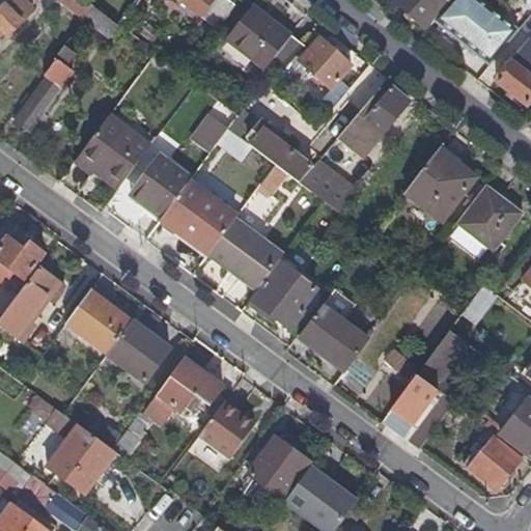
[(25,0),(7,0),(0,7),(0,35),(4,31),(8,35),(35,9),(25,0)]
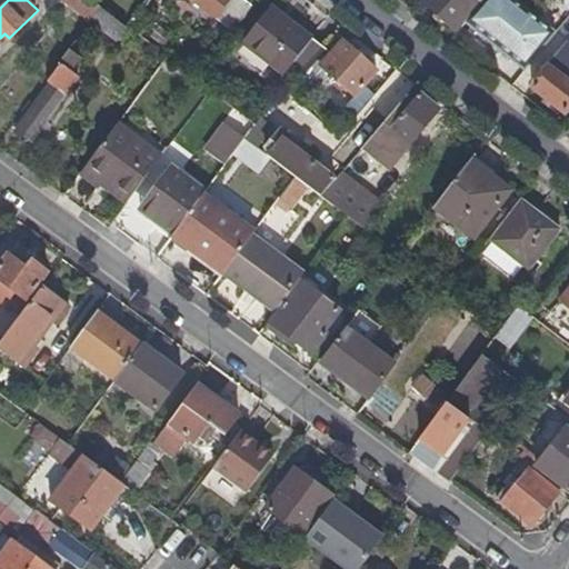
[(91,0),(62,0),(91,21),(101,7),(91,0)]
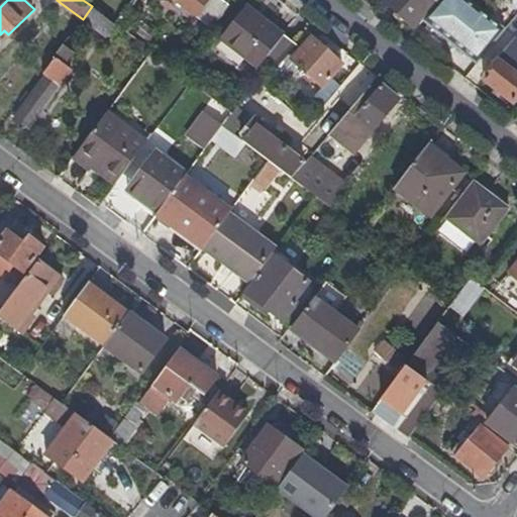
[(148,0),(133,0),(120,17),(129,24),(148,0)]
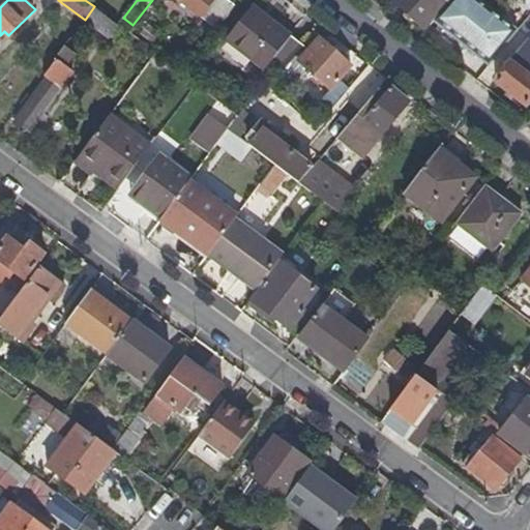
[(178,0),(218,30),(236,7),(226,0),(178,0)]
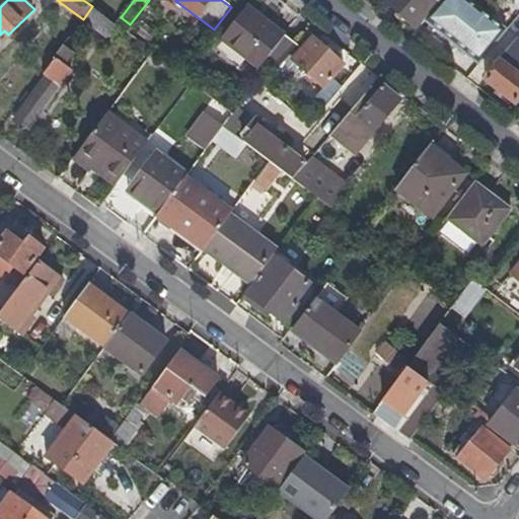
[(438,0),(385,0),(385,1),(415,27),(438,0)]
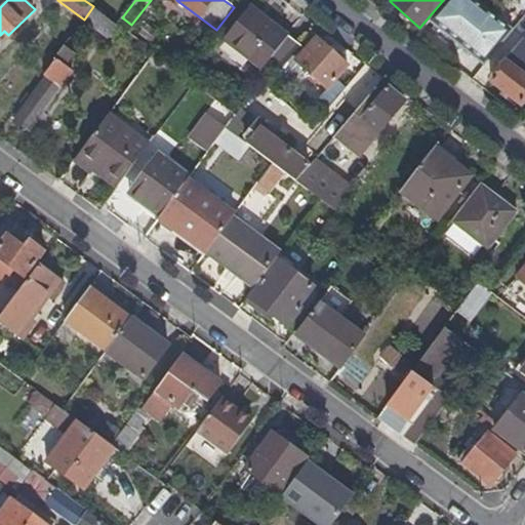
[(475,0),(446,0),(430,18),(476,57),(495,34),(467,10),(475,0)]
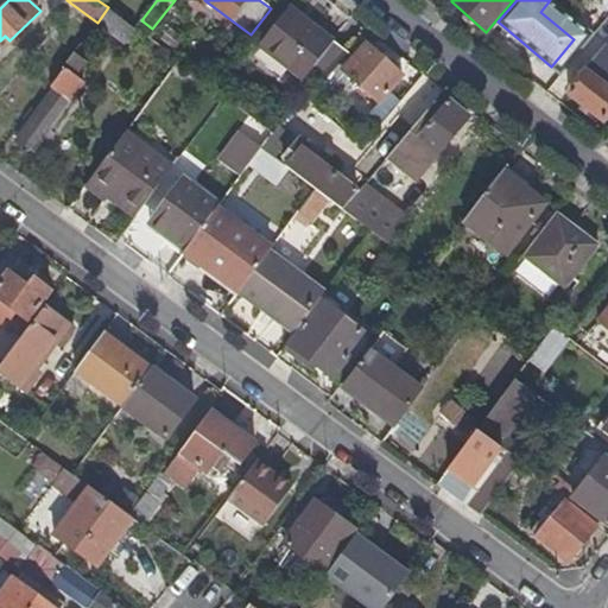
[(124,44),(135,29),(108,7),(97,23),(96,23),(124,44)]
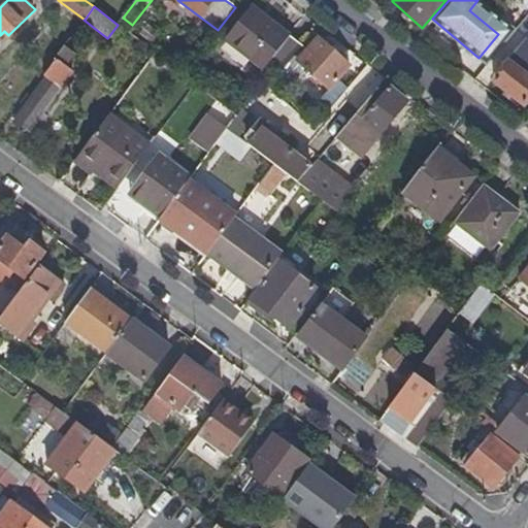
[(273,59),(285,68),(301,51),(304,47),(253,6),(226,40),(263,71),(273,59)]
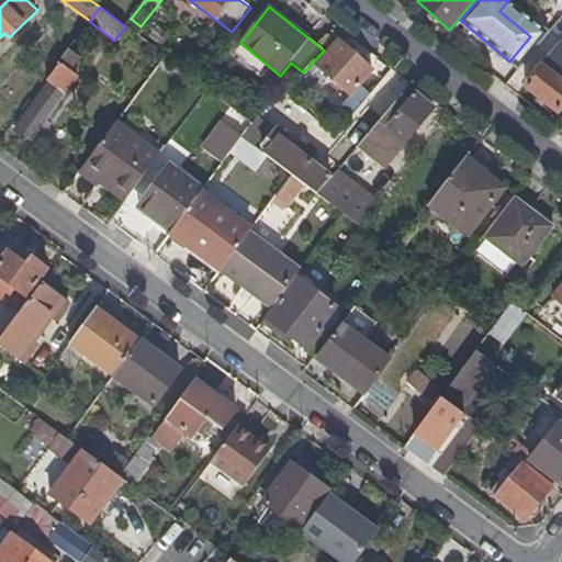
[(325,57),(321,54),(303,72),(300,76),(311,86),(322,72),(351,97),(372,72),(358,60),(352,55),(338,43),(325,57)]
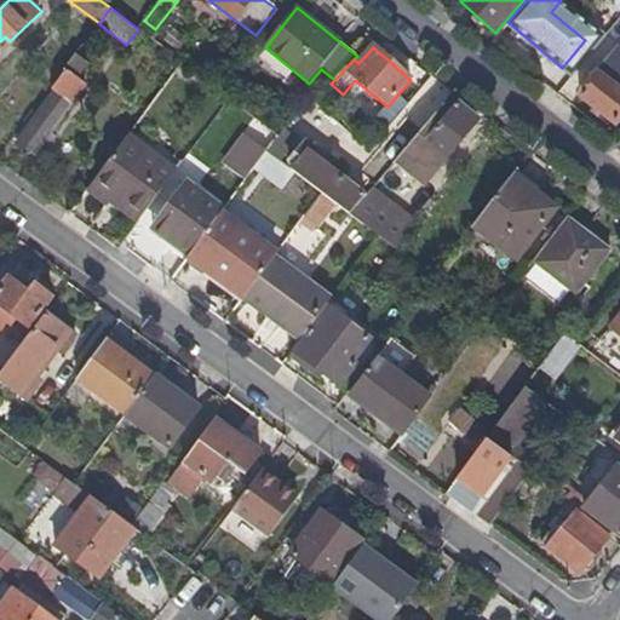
[(91,64),(76,53),(64,69),(65,69),(80,79),(91,64)]
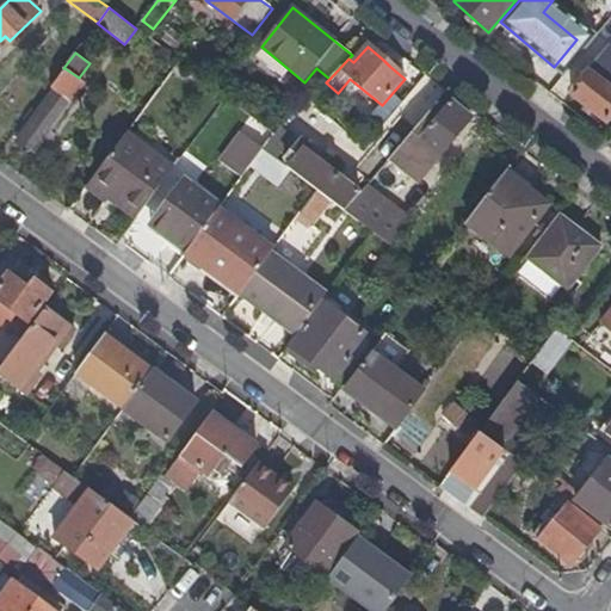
[(43,137),(48,130),(84,81),(79,78),(65,68),(50,88),(55,91),(19,140),(34,150),(43,137)]
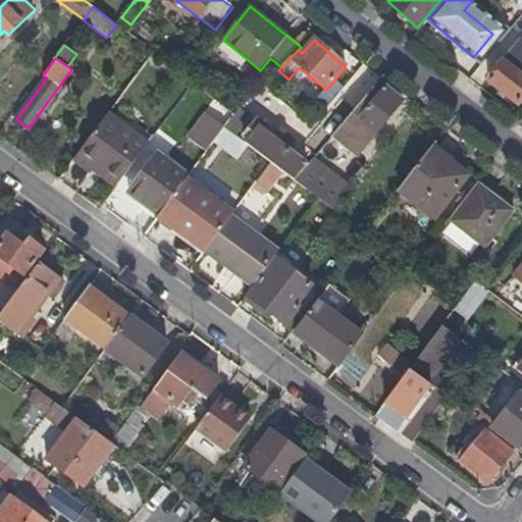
[(521,97),(521,76),(519,74),(503,62),(488,82),(518,103),(521,97)]
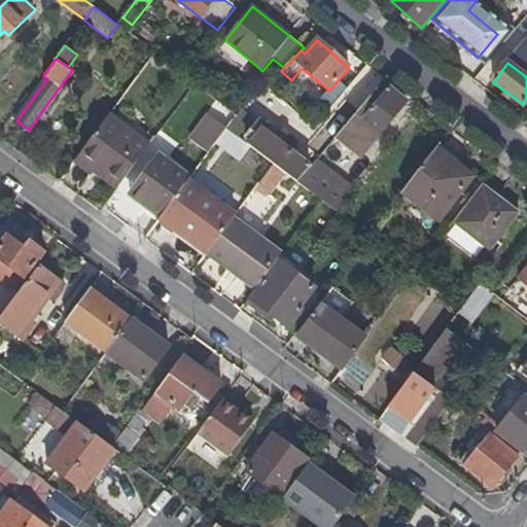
[(367,116),(345,144),(362,159),(408,103),(390,89),(383,97),(377,92),(360,112),(367,116)]
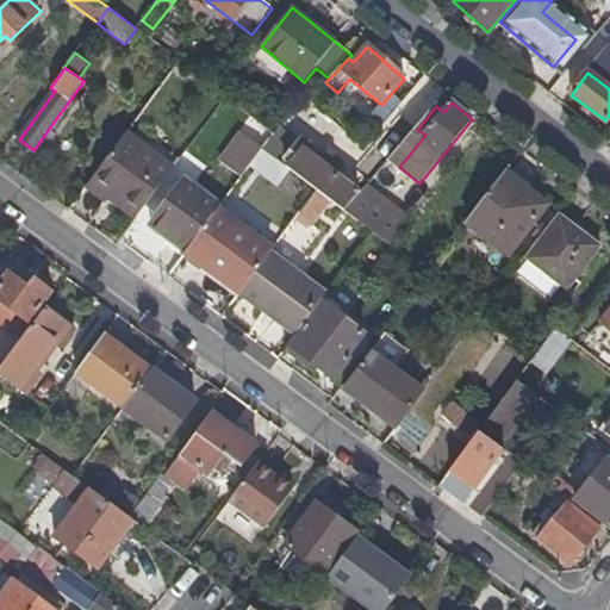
[(293,122),(348,165),(362,145),(307,104),(293,122)]
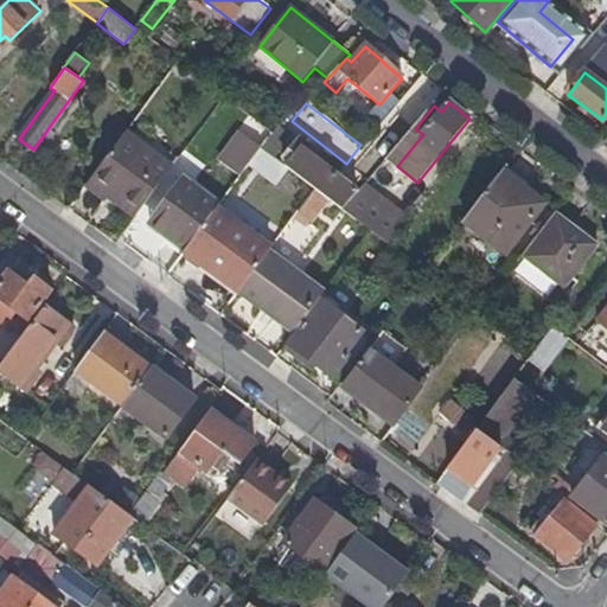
[(254,136),(262,126),(244,112),(236,123),(254,136)]
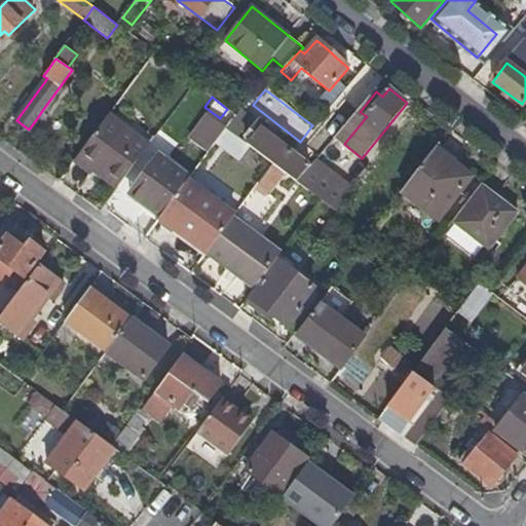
[(41,112),(37,118),(42,121),(47,116),(41,112)]
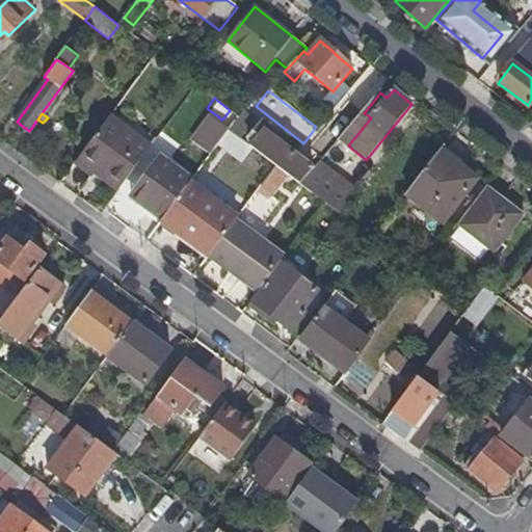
[(264,131),(242,114),(239,117),(230,130),(249,144),(277,166),(301,185),(315,168),(296,154),(265,130),(264,131)]
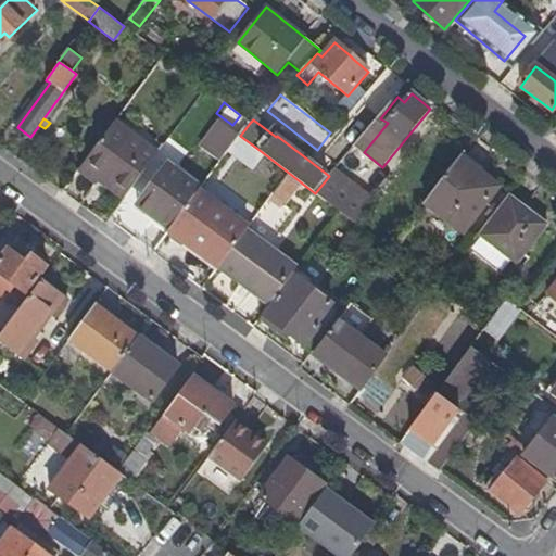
[(159,153),(115,122),(84,163),(103,178),(100,182),(124,200),(159,153)]
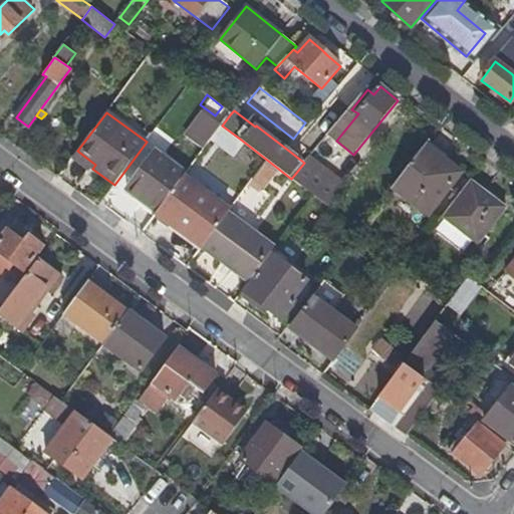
[(241,140),(222,125),(213,139),(232,153),(241,140)]
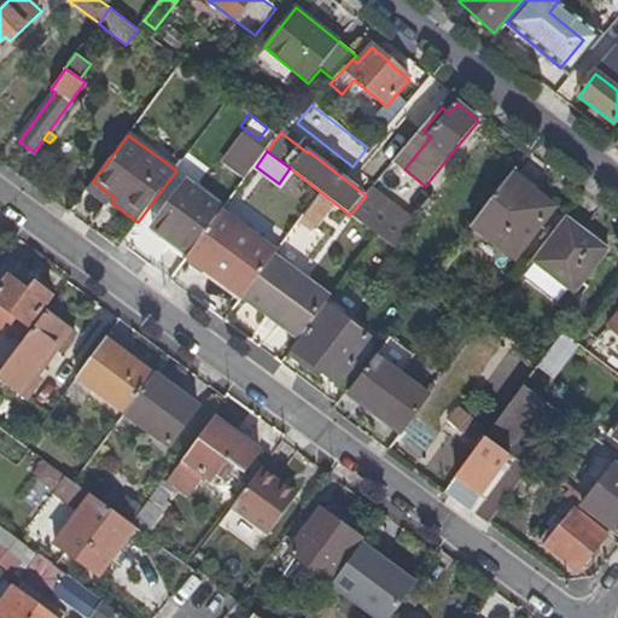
[(232,194),(273,233),(309,194),(290,178),(277,193),(252,172),(232,194)]
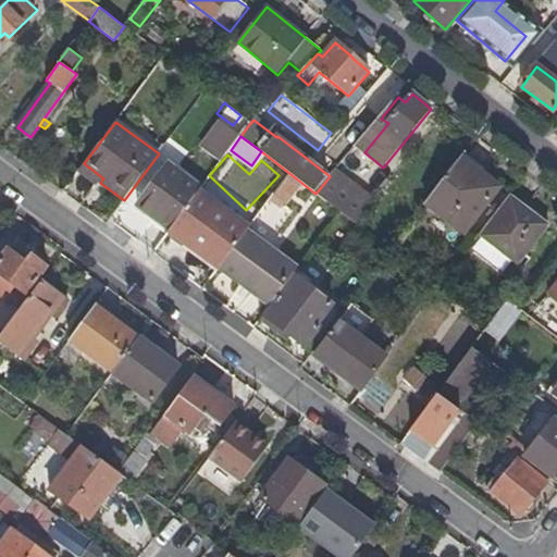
[(499,187),(460,158),(426,202),(466,232),(499,187)]
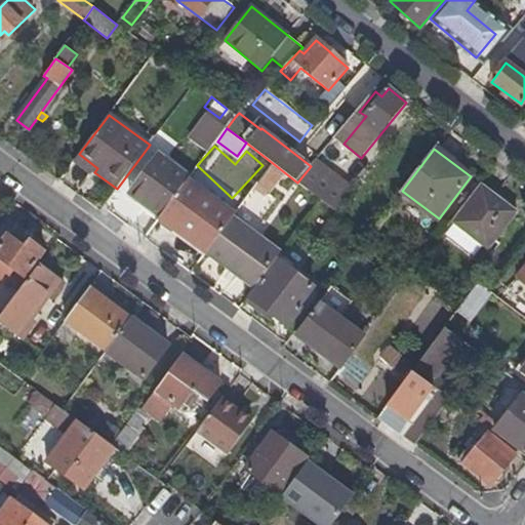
[(91,176),(94,172),(97,168),(79,154),(73,163),(91,176)]
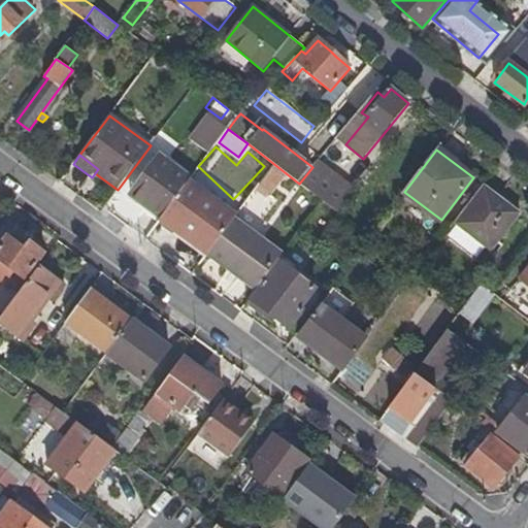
[(132,193),(162,217),(190,180),(159,157),(132,193)]
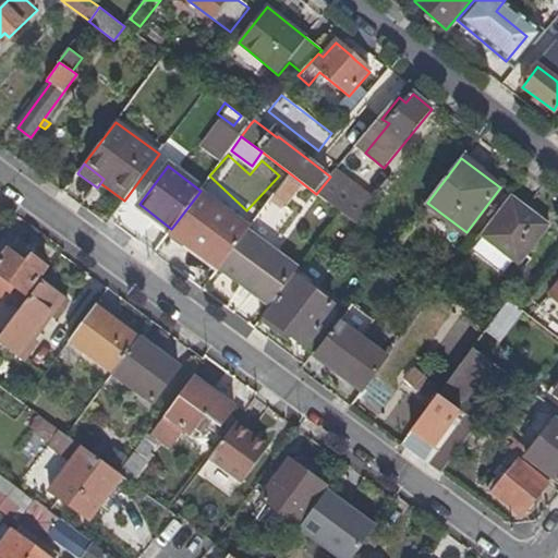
[(376,198),(337,170),(330,177),(316,194),(341,213),(356,225),(376,198)]
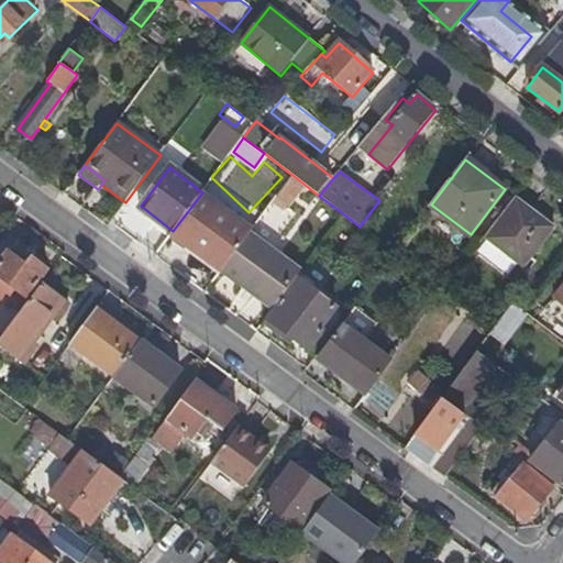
[(304,190),(290,180),(278,196),(291,206),(304,190)]
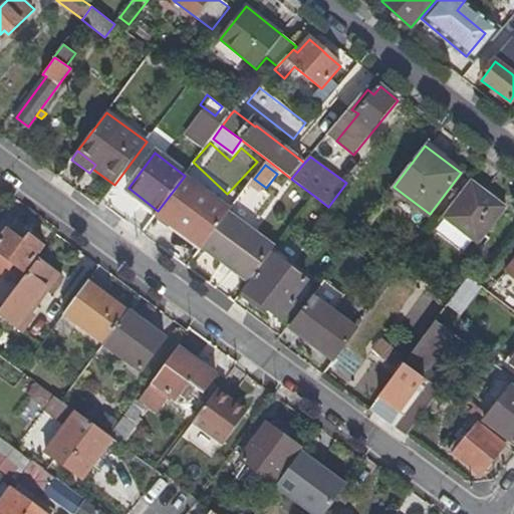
[(178,220),(207,242),(228,214),(231,211),(185,176),(158,211),(157,213),(174,226),(178,220)]
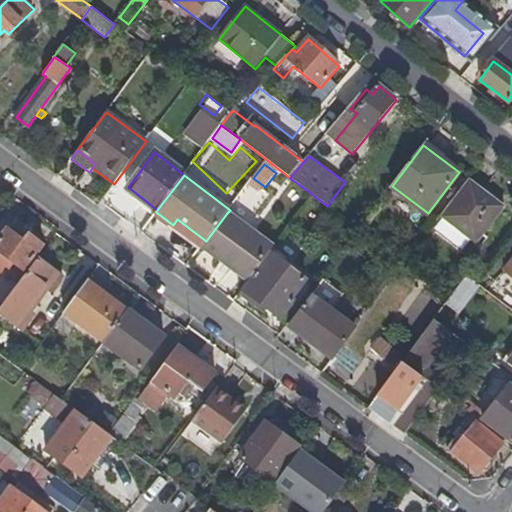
[(506,206),(470,179),(441,216),(478,243),(506,206)]
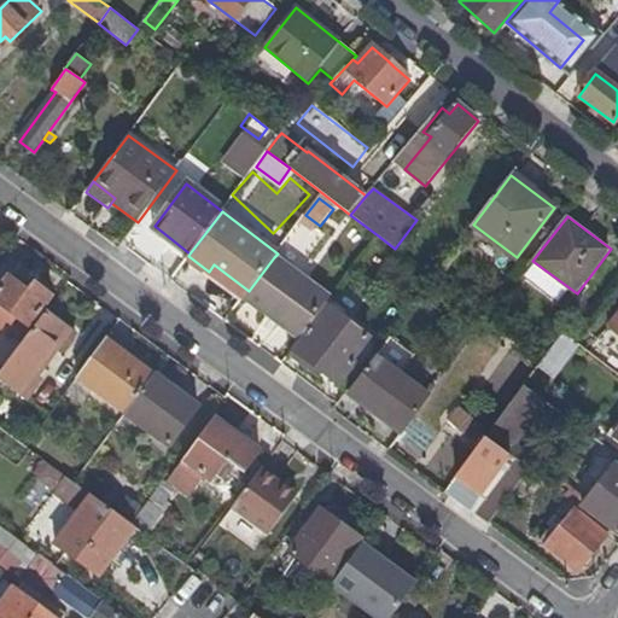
[(269,310),(302,334),(308,328),(322,308),(326,304),(330,298),(302,278),(292,270),(274,257),(249,291),(244,298),(267,315),(269,310)]
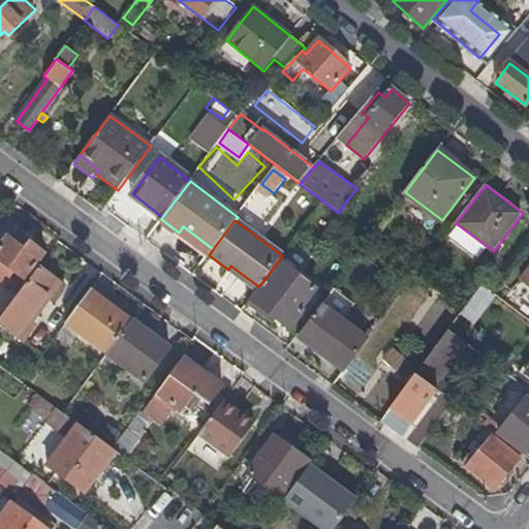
[(0,256),(0,279),(5,283),(12,273),(25,281),(45,254),(29,242),(23,250),(7,239),(0,248),(0,252),(2,254),(0,256)]
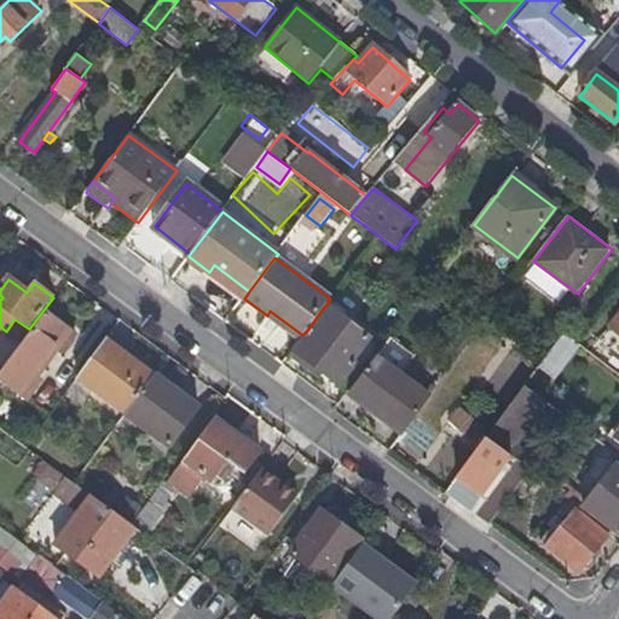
[(370,337),(327,305),(323,308),(308,329),(310,330),(293,352),(339,385),(354,363),(352,360),(370,337)]
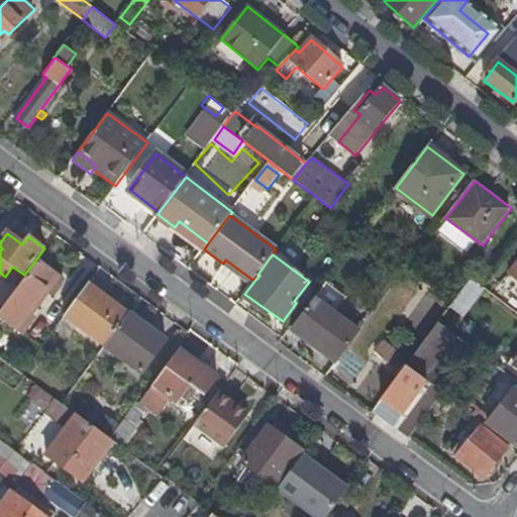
[(48,293),(63,274),(44,261),(3,317),(26,335),(39,318),(36,315),(52,295),(48,293)]
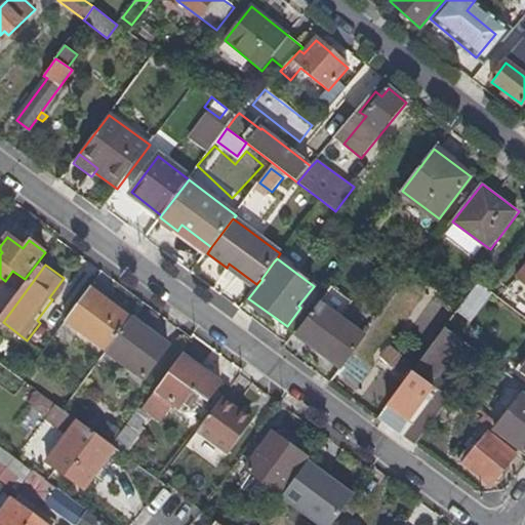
[(49,297),(52,299),(55,303),(70,283),(64,278),(49,297)]
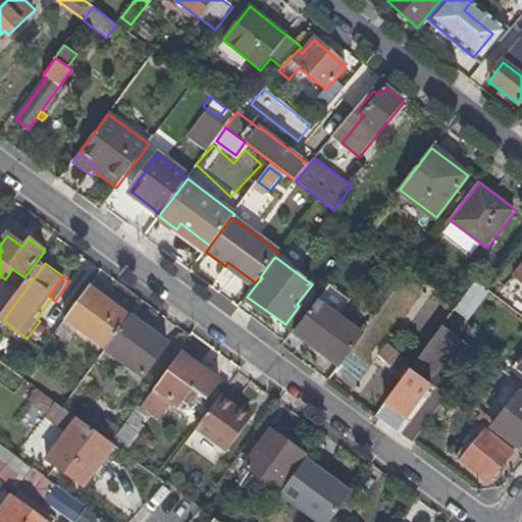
[(473,282),(454,313),(468,322),(487,292),(473,282)]
